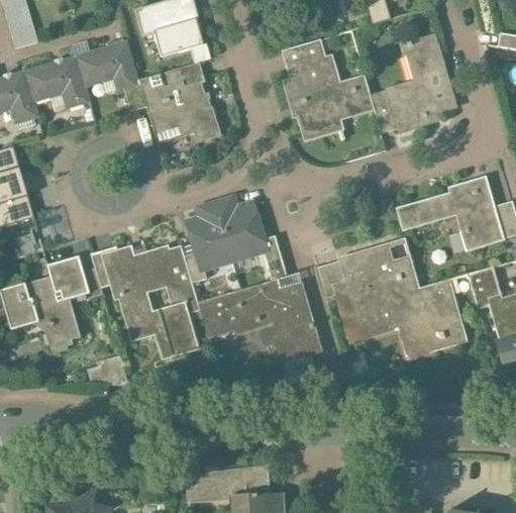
[(12,0),(3,3),(16,47),(38,40),(26,0),(12,0)]
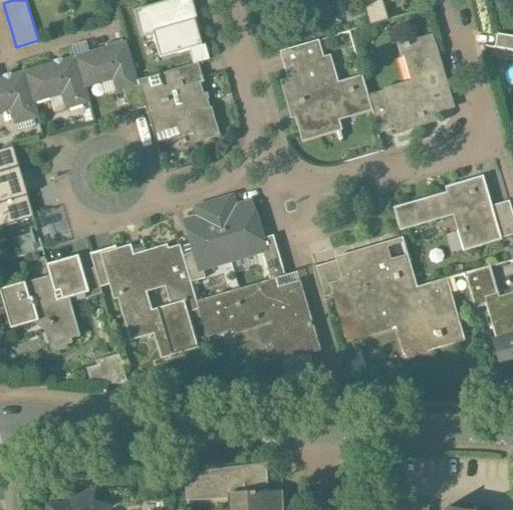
[(197,27),(195,19),(198,18),(193,0),(161,0),(135,8),(142,34),(153,31),(160,55),(190,46),(202,43),(202,42),(198,28),(201,27),(201,26),(197,27)]
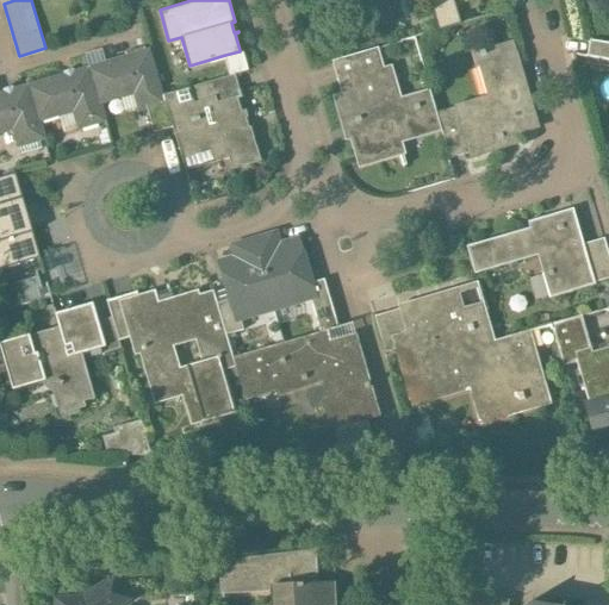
[(433,0),(440,27),(460,22),(454,0),(433,0)]
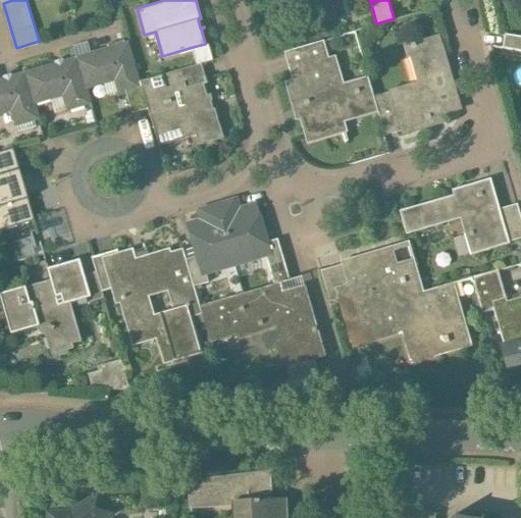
[(520,35),(505,33),(503,46),(520,49),(520,35)]
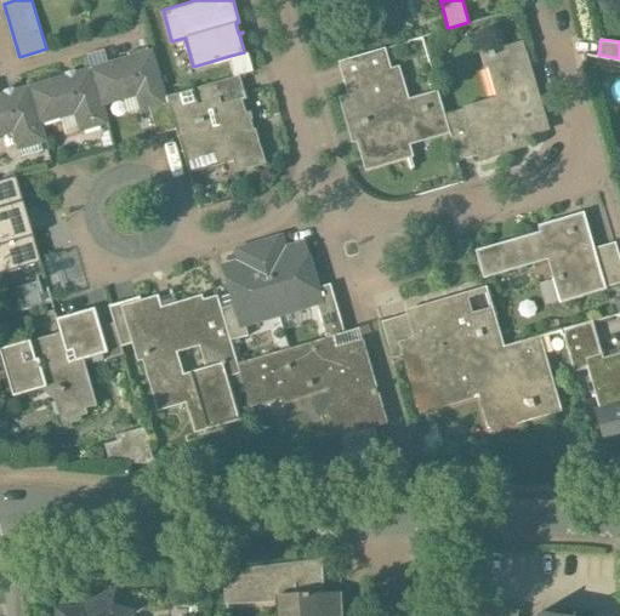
[(521,41),(484,52),(485,55),(491,53),(504,97),(478,104),(477,100),(464,104),(477,153),(478,154),(516,142),(513,135),(545,125),(521,41)]
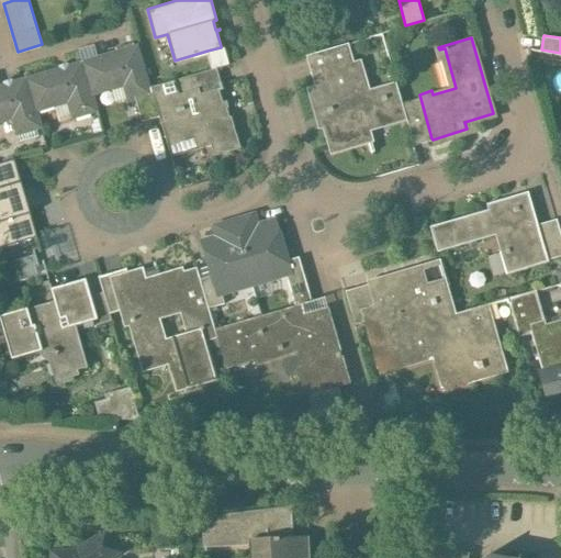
[(359,73),(349,42),(307,54),(313,73),(321,70),(325,82),(311,87),(318,114),(328,111),(332,121),(325,123),(332,143),(348,138),(350,144),(372,137),(367,119),(393,111),(385,87),(369,91),(363,71),(359,73)]
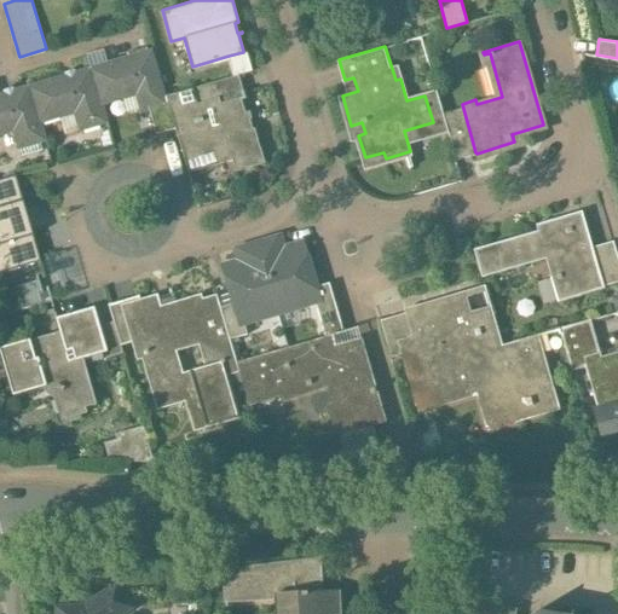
[(128,56),(91,67),(102,103),(122,97),(121,96),(136,92),(142,111),(168,103),(167,94),(152,48),(136,53),(136,56),(130,58),(128,56)]
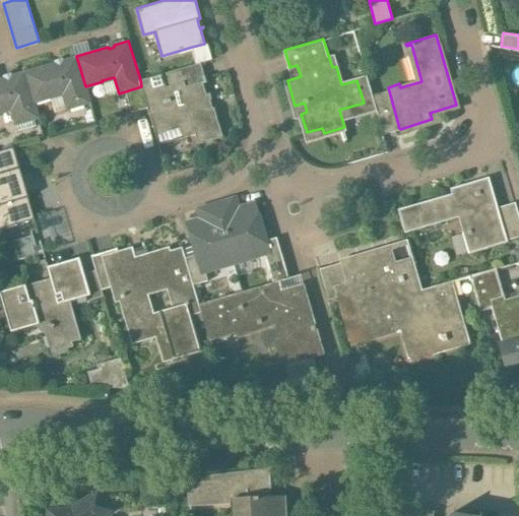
[(196,62),(212,57),(207,42),(204,43),(204,44),(192,47),(196,62)]
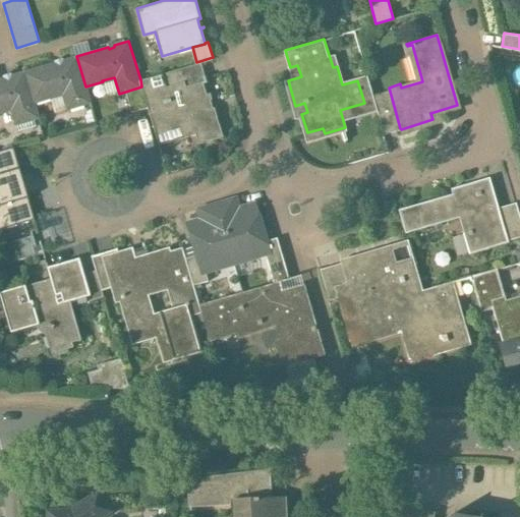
[(56,62),(24,71),(34,102),(35,102),(51,97),(51,96),(63,92),(67,108),(91,102),(85,87),(76,56),(62,60),(63,62),(57,63),(56,62)]
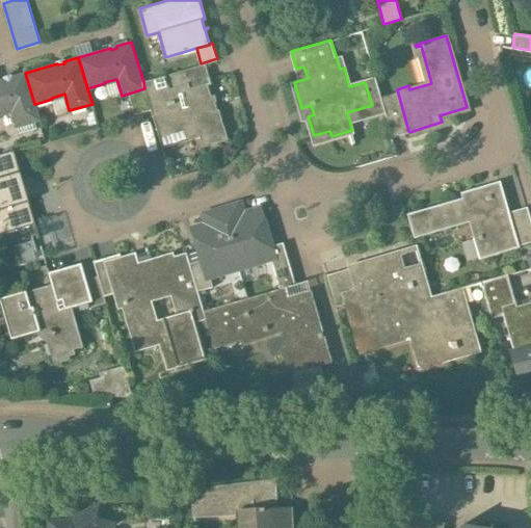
[(207,62),(165,75),(169,87),(211,76),(207,62)]
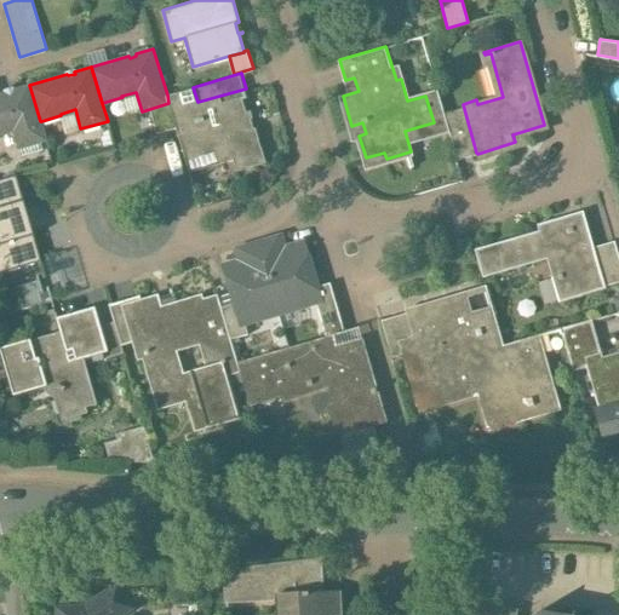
[(13,91),(6,93),(6,91),(0,92),(0,131),(13,127),(19,147),(46,139),(41,121),(40,121),(29,85),(13,90),(13,91)]
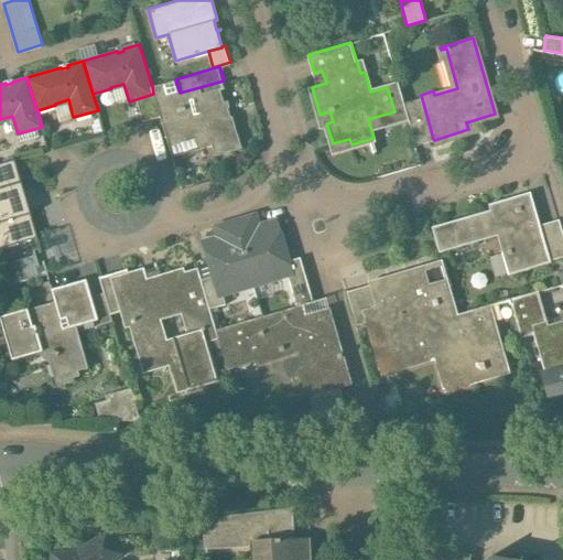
[(224,81),(180,93),(175,79),(152,86),(153,94),(172,155),(212,143),(215,154),(241,147),(228,99),(225,100),(222,88),(226,87),(224,81)]
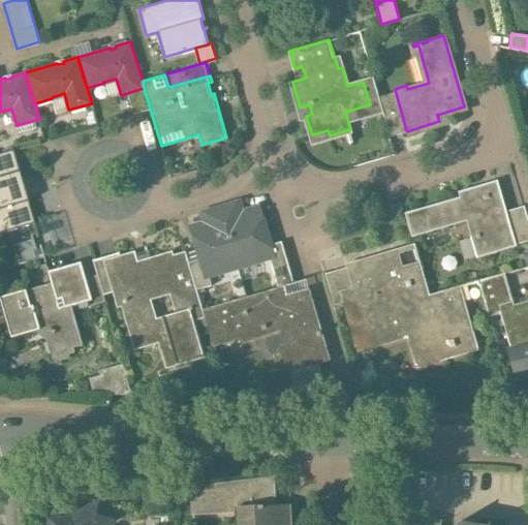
[(395,90),(379,94),(391,134),(406,130),(395,90)]
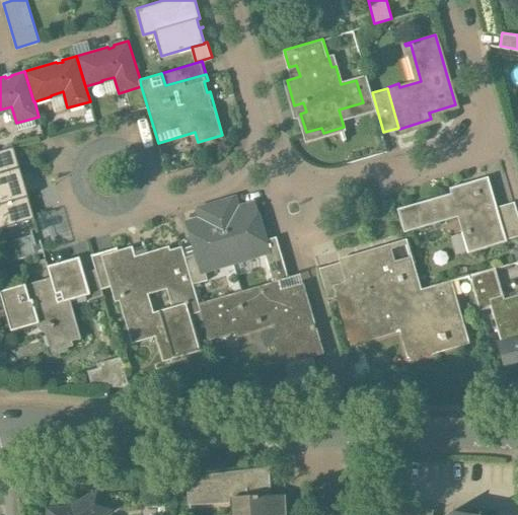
[(13,146),(0,149),(0,227),(34,216),(13,146)]
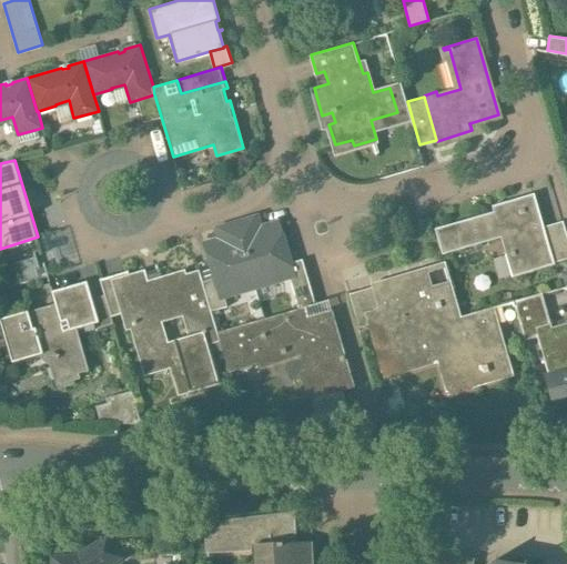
[(534,193),(492,205),(494,211),(435,229),(443,253),(502,235),(514,275),(555,263),(544,227),(534,193)]
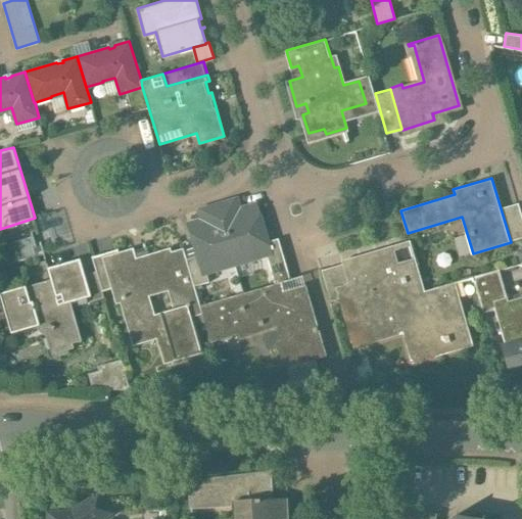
[(239,208),(236,197),(218,202),(234,261),(250,256),(251,261),(268,255),(270,254),(266,241),(265,237),(266,237),(255,203),(239,208)]
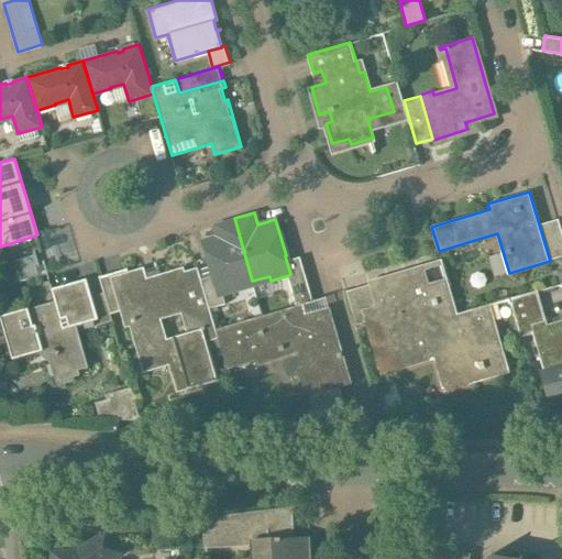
[(234,218),(213,223),(218,237),(204,240),(212,270),(213,270),(215,274),(219,293),(222,292),(235,287),(234,286),(252,281),(234,218)]
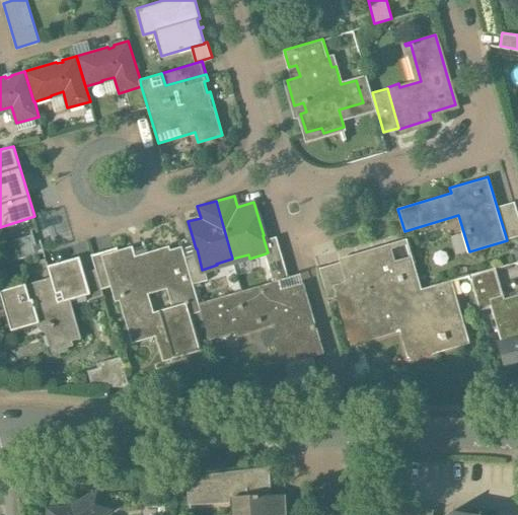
[(517,213),(514,201),(497,207),(505,233),(517,228),(517,213)]
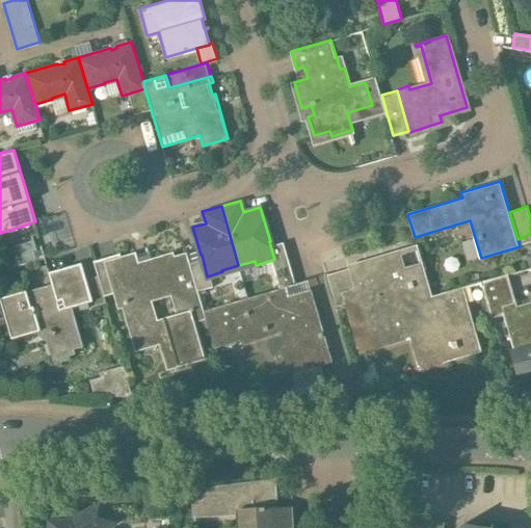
[(44,228),(15,237),(20,252),(15,256),(16,261),(12,265),(15,272),(24,269),(23,264),(52,255),(44,228)]
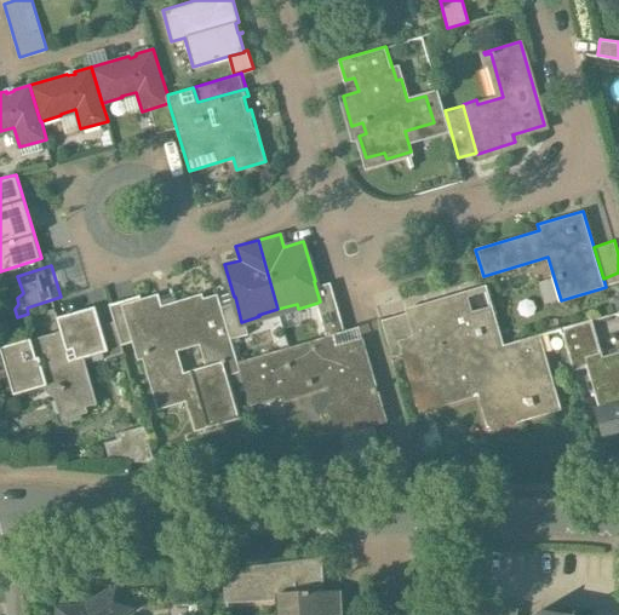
[(344,331),(330,282),(315,286),(320,302),(317,303),(326,335),(331,334),(344,331)]
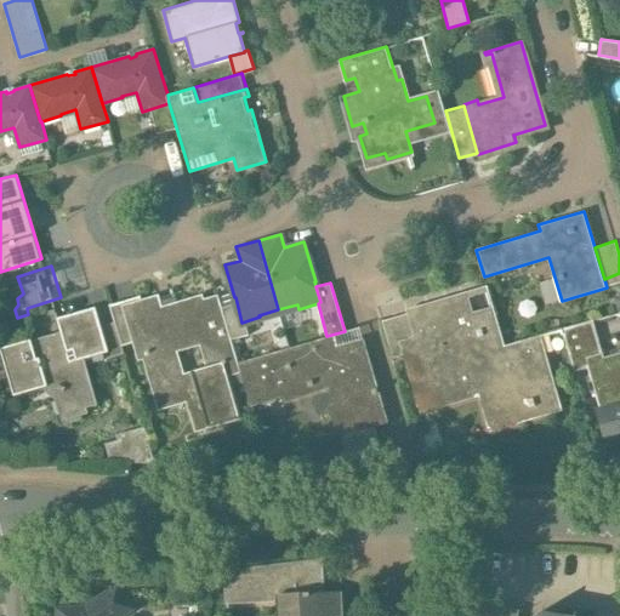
[(159,295),(142,300),(140,294),(108,302),(113,320),(120,344),(135,341),(140,357),(143,355),(159,408),(187,399),(195,428),(238,415),(225,374),(239,369),(238,363),(231,338),(221,307),(219,296),(202,301),(200,296),(163,307),(159,295)]
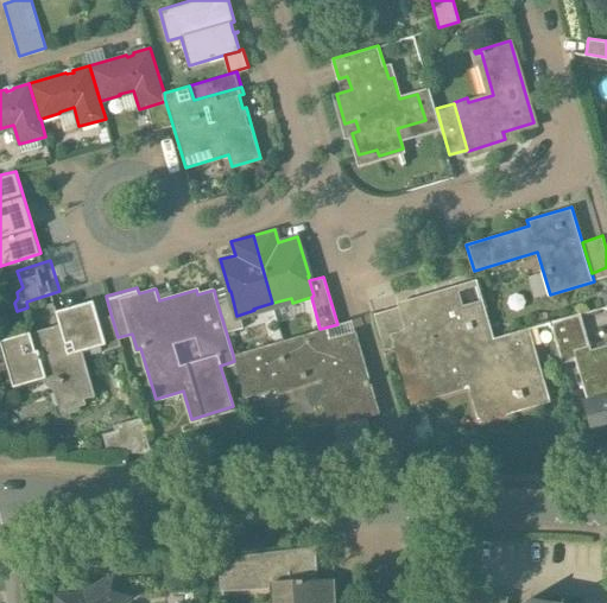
[(482,302),(462,308),(456,287),(400,304),(400,305),(374,312),(385,349),(398,346),(413,400),(435,393),(431,382),(472,372),(481,404),(520,393),(523,402),(547,395),(526,328),(493,337),(482,302)]
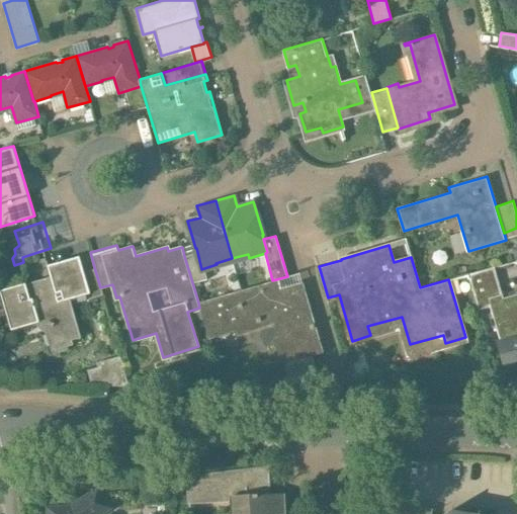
[(197,252),(184,256),(192,282),(207,278),(204,268),(201,269),(197,252)]
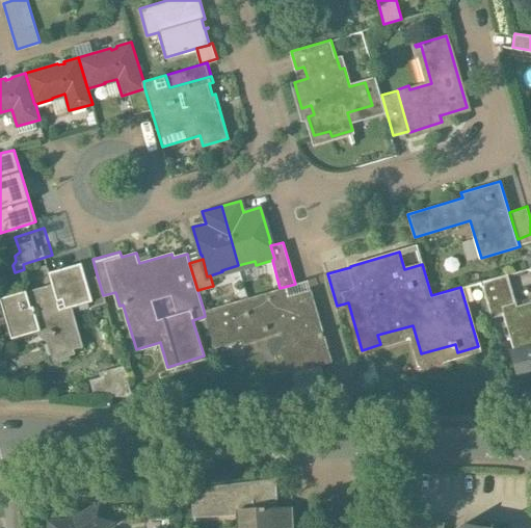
[(49,271),(52,283),(25,291),(36,327),(37,326),(48,324),(50,332),(48,334),(51,337),(50,339),(54,354),(83,346),(73,311),(93,305),(85,278),(81,263),(49,271)]
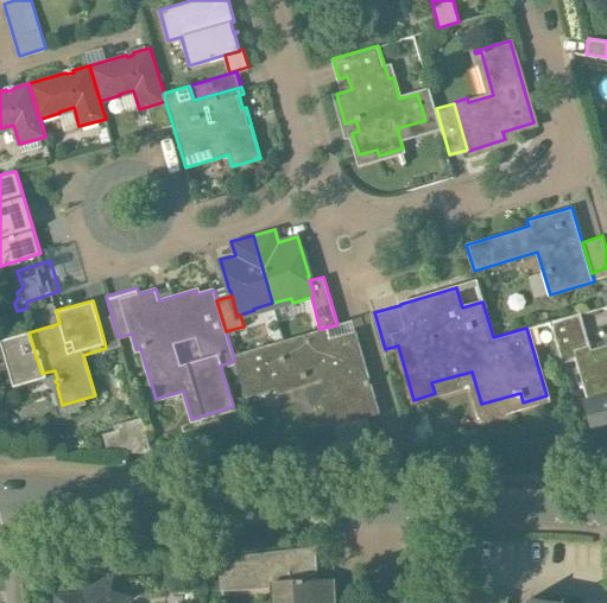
[(580,312),(549,322),(562,362),(575,359),(574,354),(590,349),(580,312)]
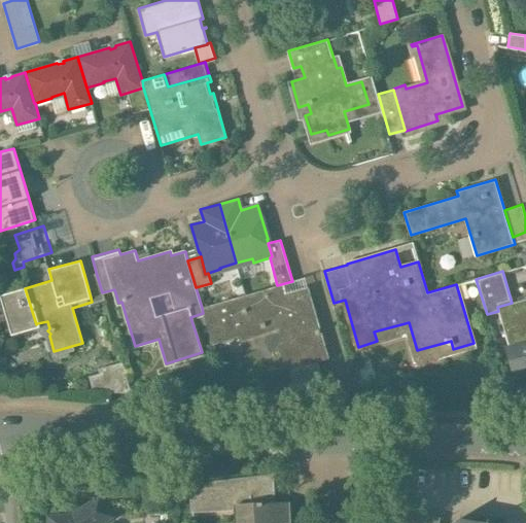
[(102,292),(96,272),(84,275),(92,302),(104,299),(102,292)]
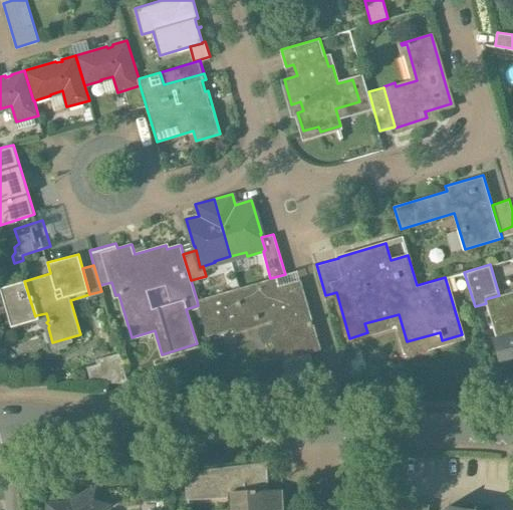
[(270,278),(197,300),(198,305),(205,328),(257,313),(258,315),(255,316),(257,323),(262,321),(260,318),(274,314),(281,336),(277,337),(283,356),(304,349),(304,351),(319,347),(300,282),(277,288),(274,277),(270,278)]
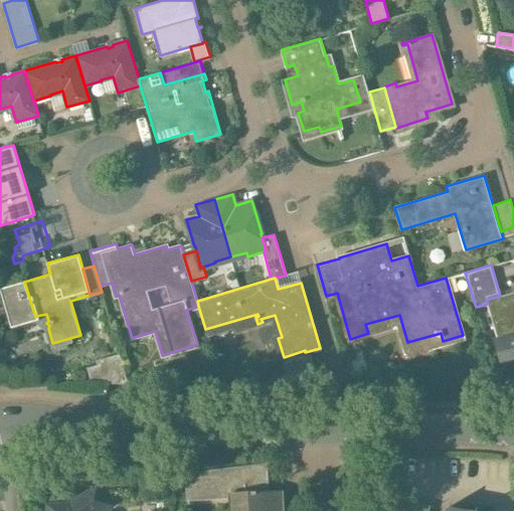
[(24,282),(0,289),(11,327),(37,319),(36,316),(35,317),(24,282)]
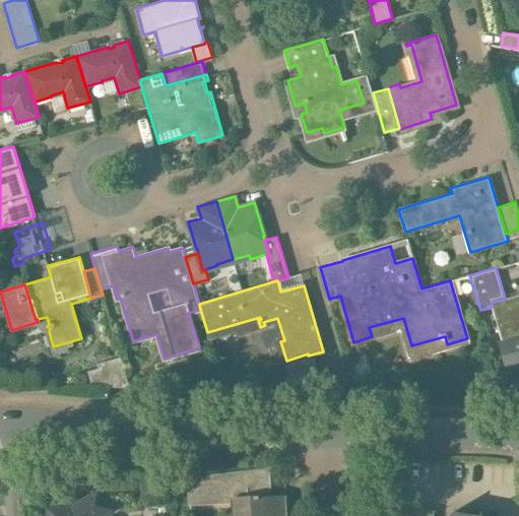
[(518,293),(518,295),(505,299),(491,303),(492,307),(503,342),(513,339),(518,358),(518,293)]
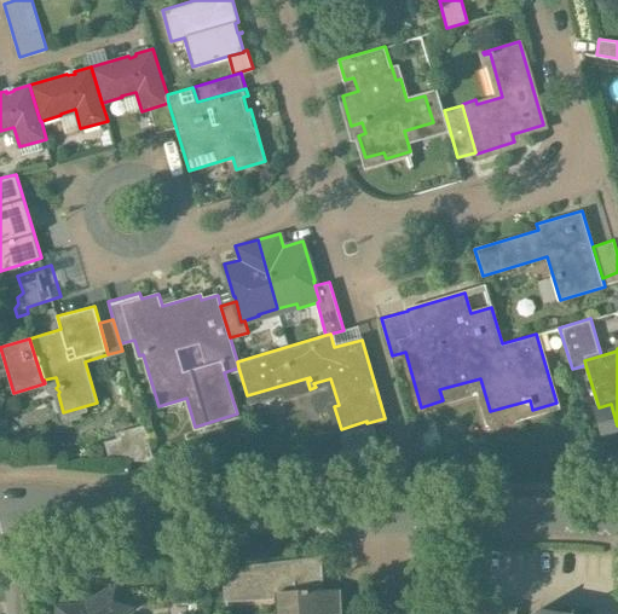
[(144,424),(116,432),(117,438),(104,441),(109,457),(110,459),(154,459),(144,424)]
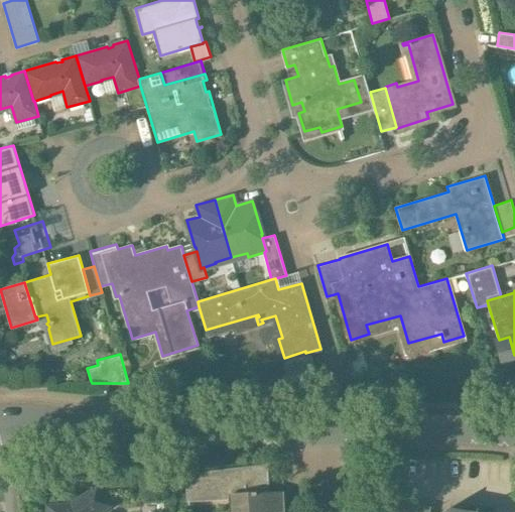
[(269,463),(187,473),(188,496),(229,494),(230,511),(281,511),(281,493),(270,493),(269,463)]
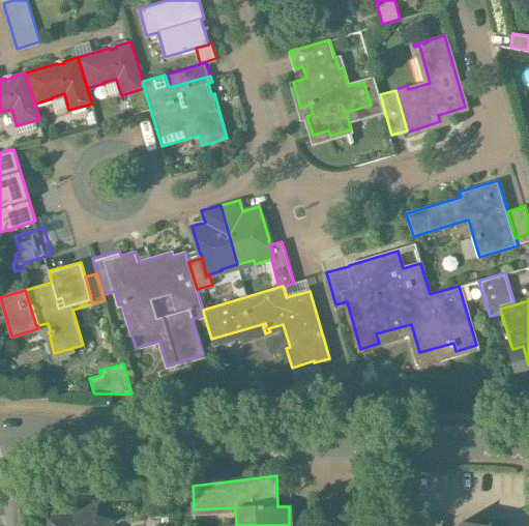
[(72,517),(48,520),(48,525),(100,525),(113,518),(96,500),(72,517)]
